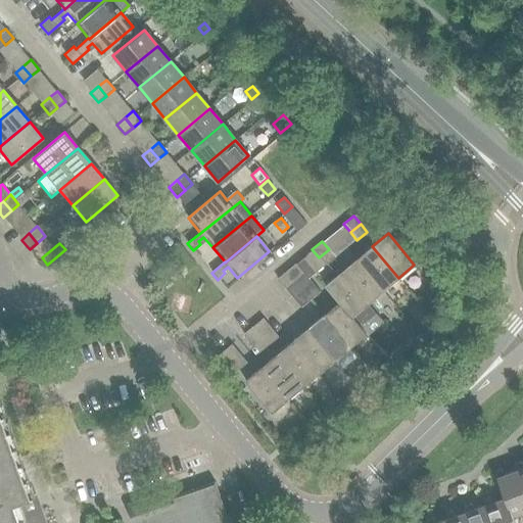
[(382,291),(398,278),(372,246),(355,259),(382,291)]
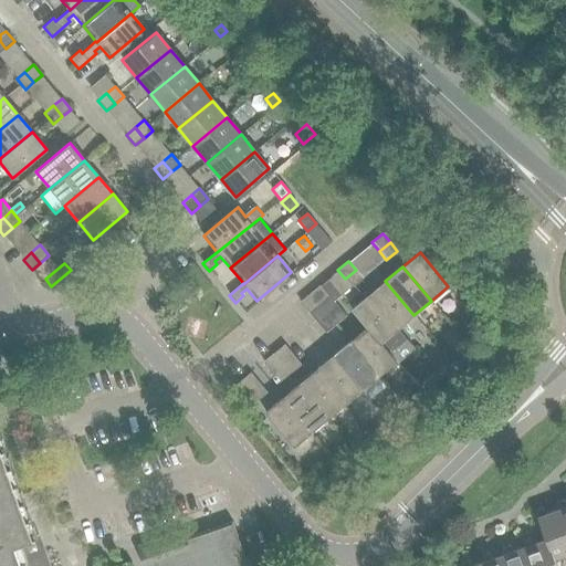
[(363,279),(356,270),(345,279),(352,287),(363,279)]
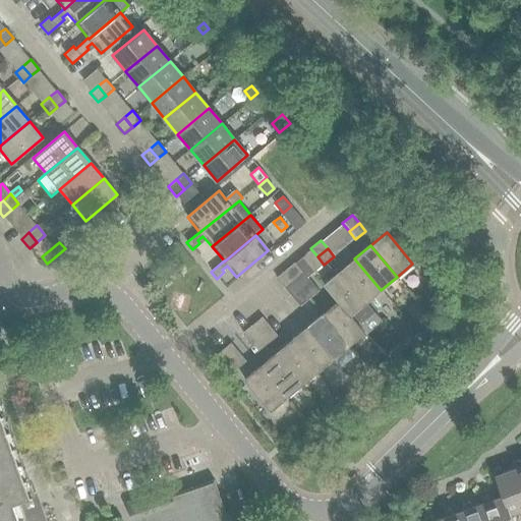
[(381,290),(354,258),(339,272),(365,302),(381,290)]
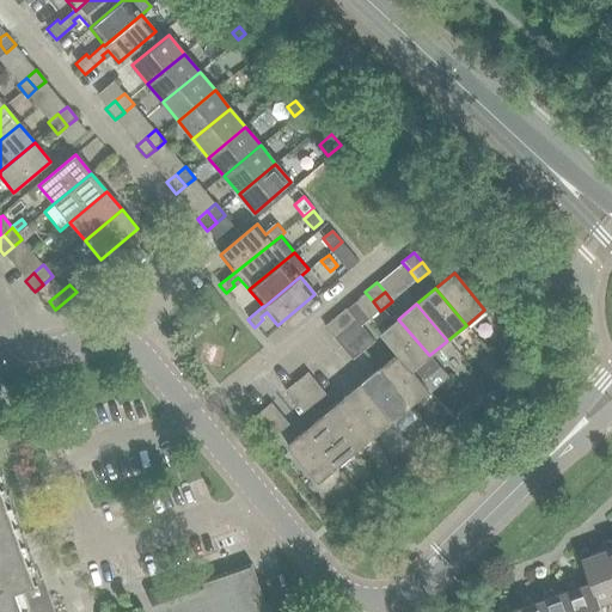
[(332,338),(354,319),(346,308),(323,326),(332,338)]
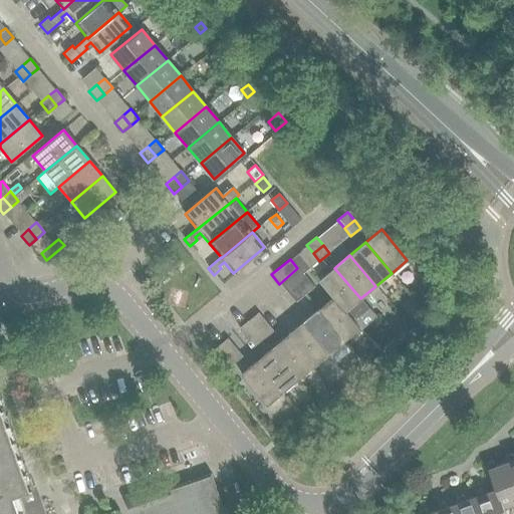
[(279,284),(287,293),(305,278),(297,268),(279,284)]
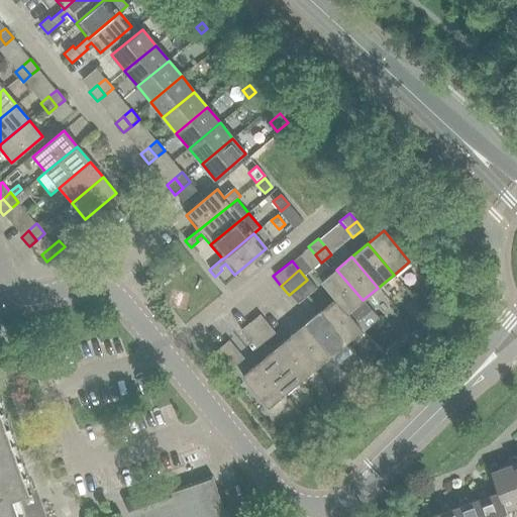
[(370,309),(363,300),(336,270),(320,283),(334,299),(354,321),(370,309)]
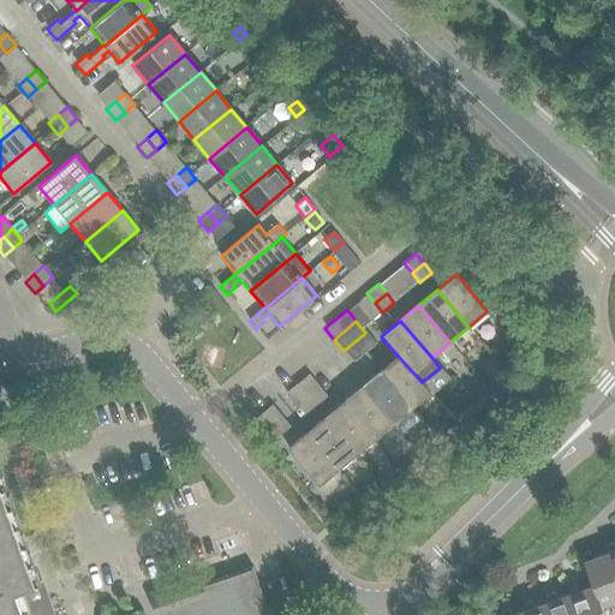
[(375,344),(365,333),(344,351),(352,362),(375,344)]
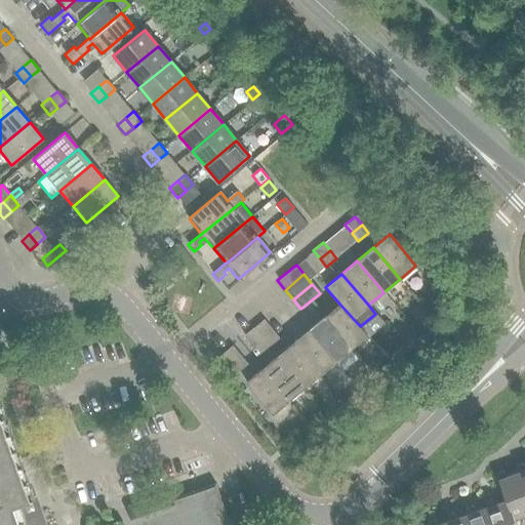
[(339,304),(324,317),(351,348),(367,334),(360,326),(339,304)]
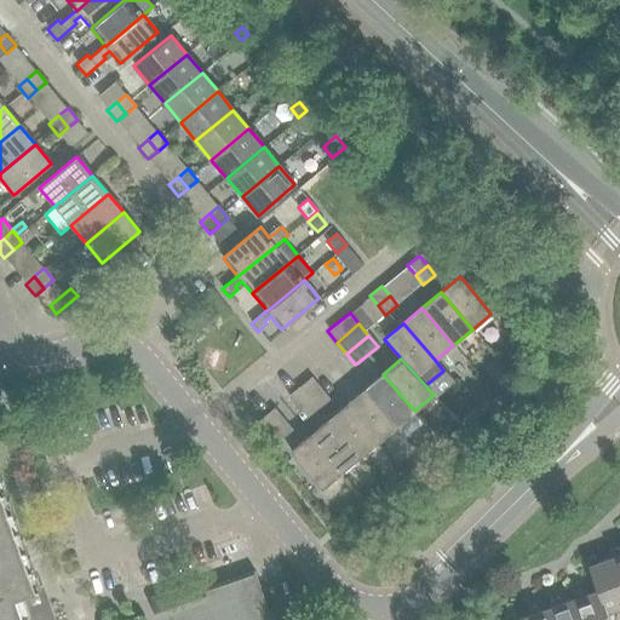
[(414,411),(383,374),(365,390),(396,426),(414,411)]
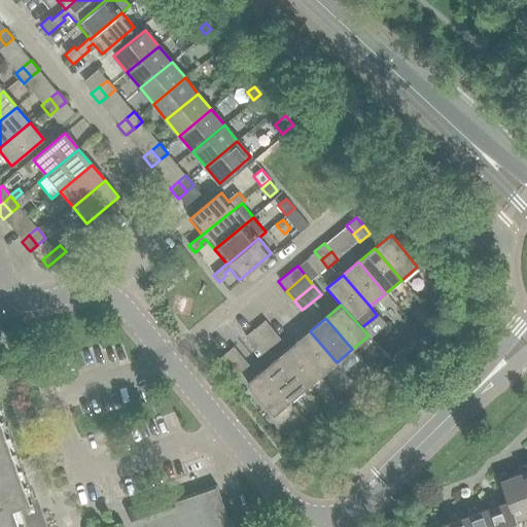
[(280,340),(265,320),(254,328),(270,348),(280,340)]
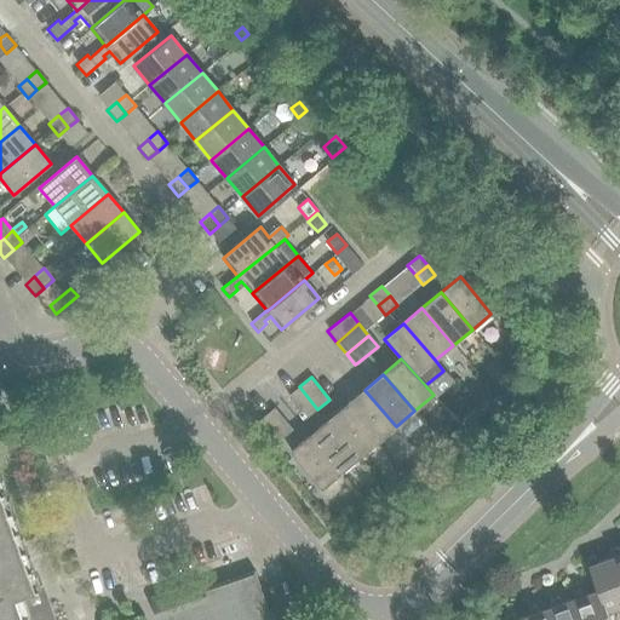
[(500,379),(491,389),(498,396),(507,388),(500,379)]
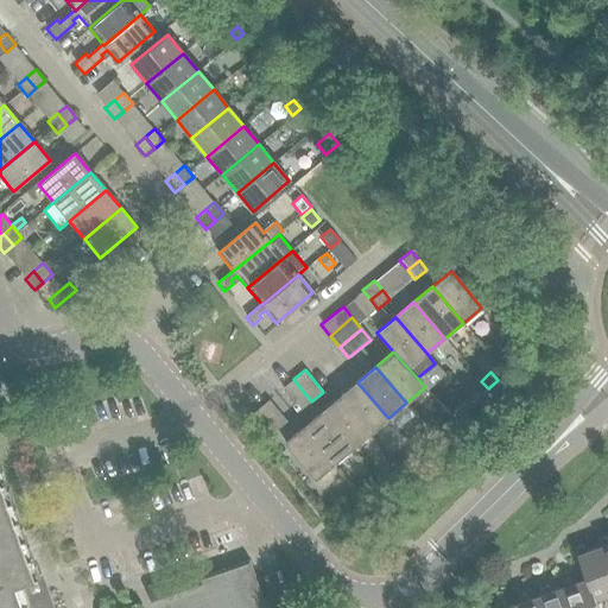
[(311,401),(293,379),(283,388),(301,411),(311,401)]
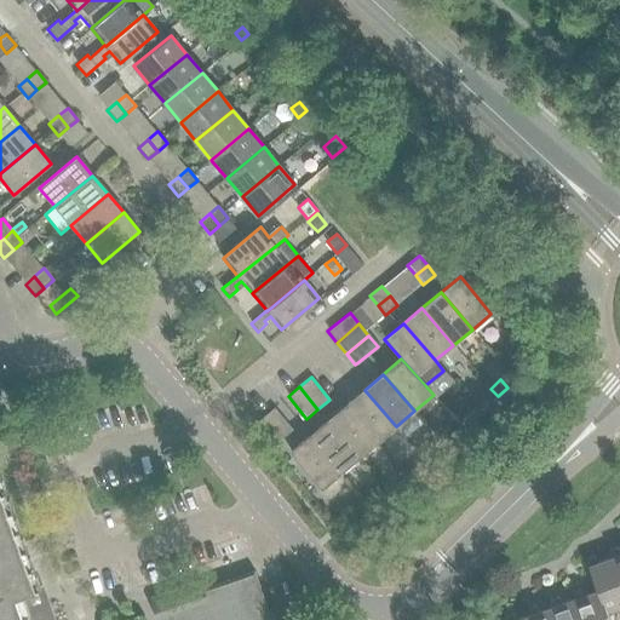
[(365,390),(345,405),(377,442),(396,426),(365,390)]
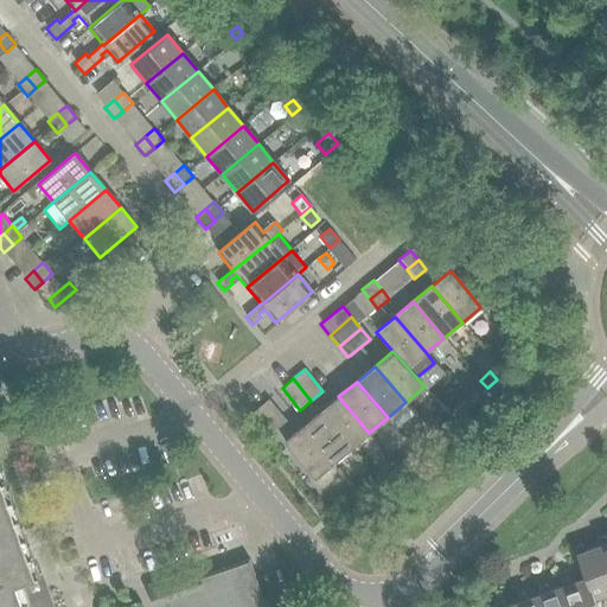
[(481,401),(474,391),(466,398),(474,407),(481,401)]
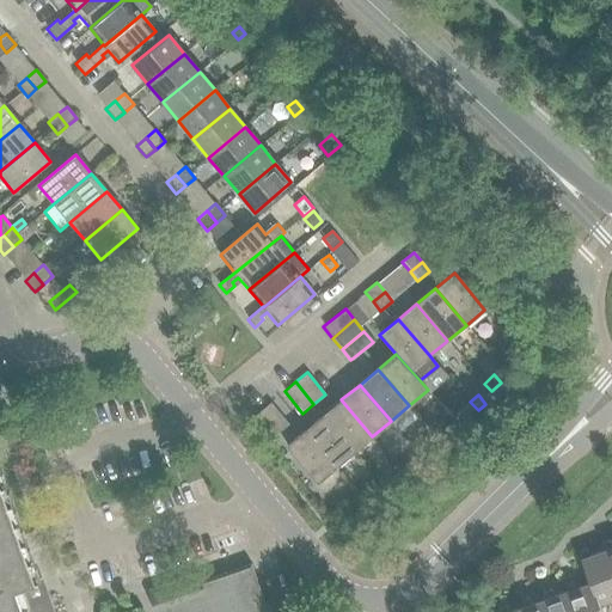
[(341,399),(323,415),(354,452),(372,436),(341,399)]
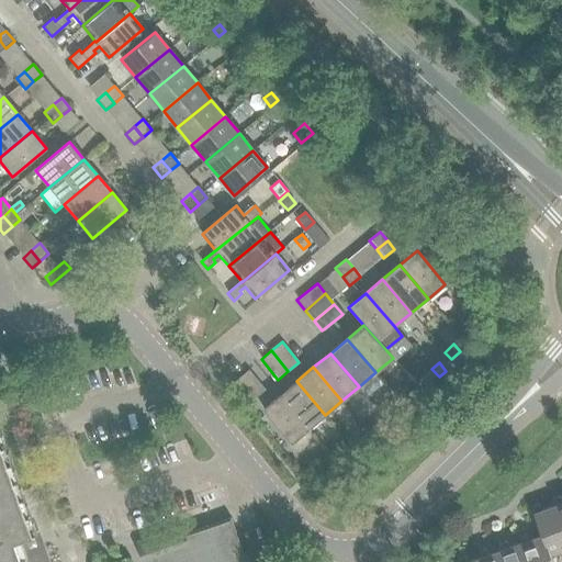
[(265,390),(248,370),(237,379),(255,398),(265,390)]
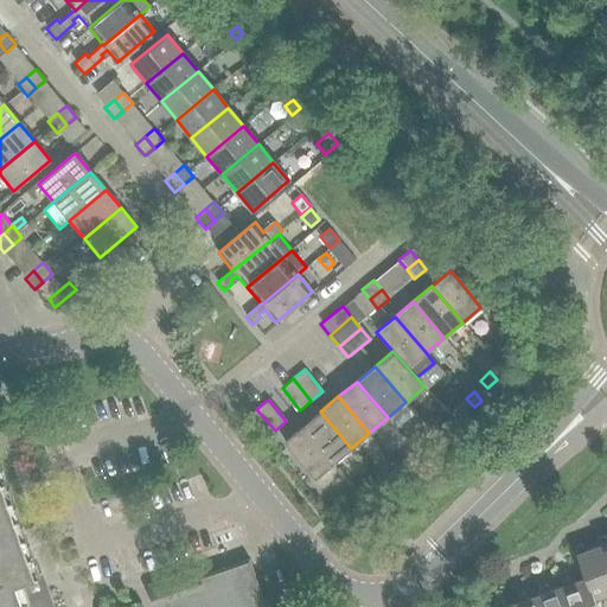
[(256,409),(246,417),(263,440),(275,430),(256,409)]
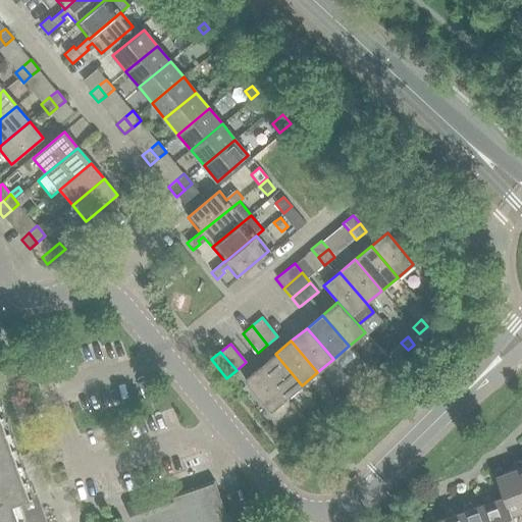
[(275,354),(260,367),(286,398),(302,385),(275,354)]
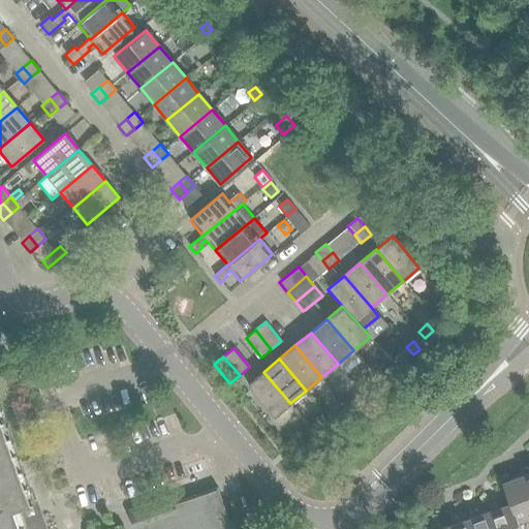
[(274,417),(290,403),(263,372),(247,385),(274,417)]
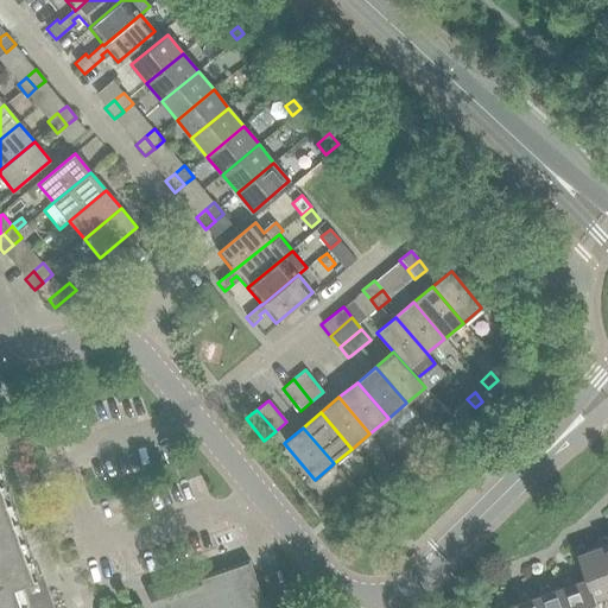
[(0,607),(29,607),(20,583),(39,577),(12,500),(0,466),(0,607)]
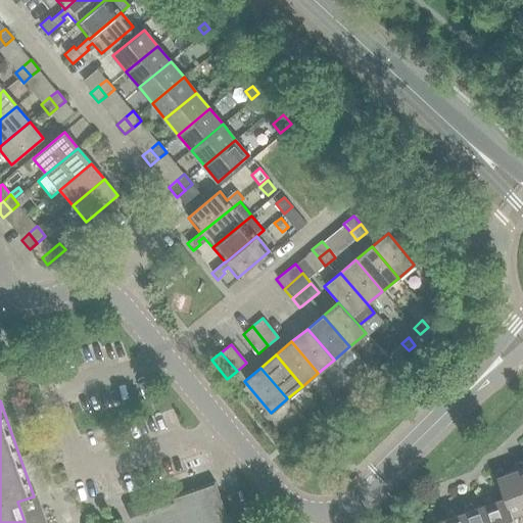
[(522,467),(522,468),(520,462),(513,465),(515,470),(516,470),(522,490),(522,467)]
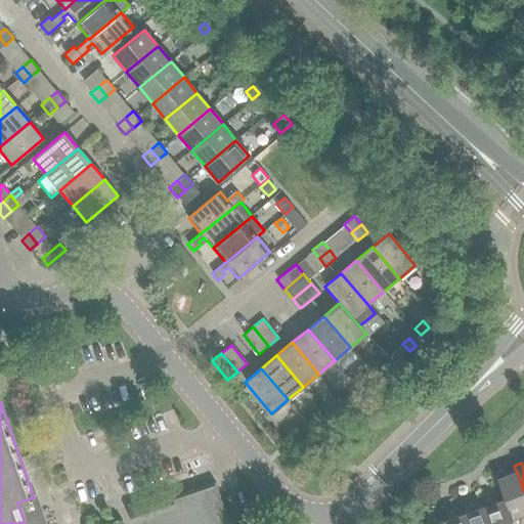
[(495,472),(505,499),(511,517),(512,517),(523,512),(523,491),(517,471),(516,471),(505,476),(503,470),(495,472)]
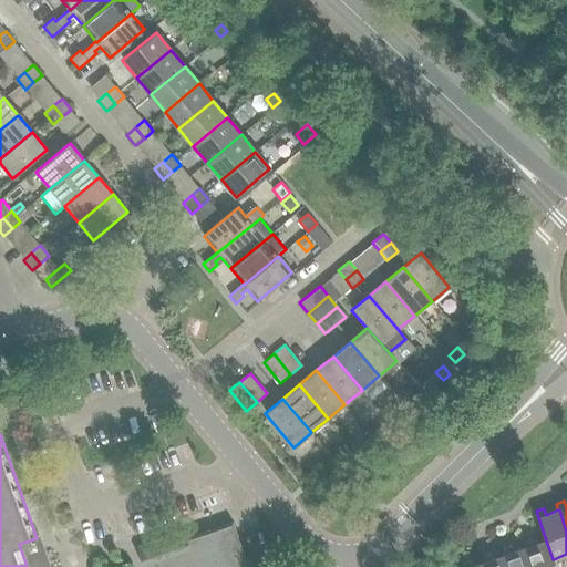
[(272,566),(270,559),(248,566),(247,566),(232,522),(146,552),(142,560),(143,566),(152,566),(154,566),(272,566)]
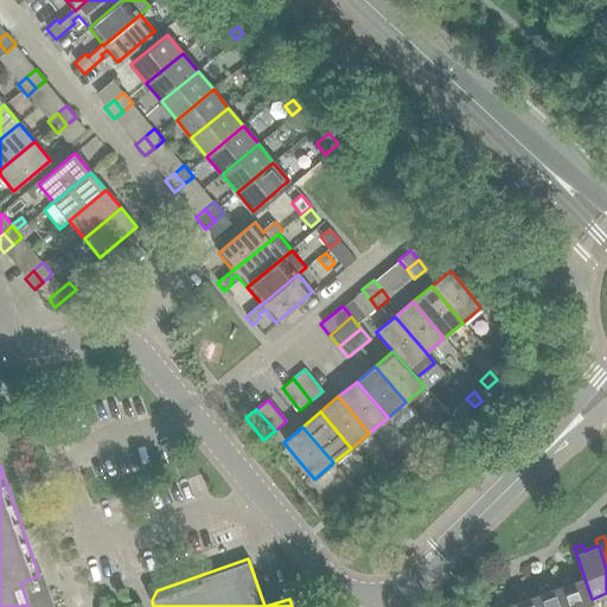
[(560,580),(562,587),(562,586),(569,606),(595,606),(593,599),(592,599),(585,579),(570,583),(568,576),(560,580)]
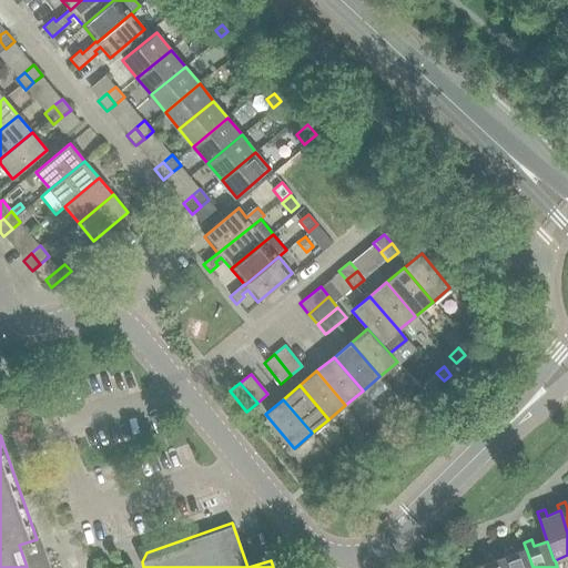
[(503,550),(505,556),(506,556),(509,567),(533,567),(526,548),(526,549),(513,554),(510,547),(503,550)]
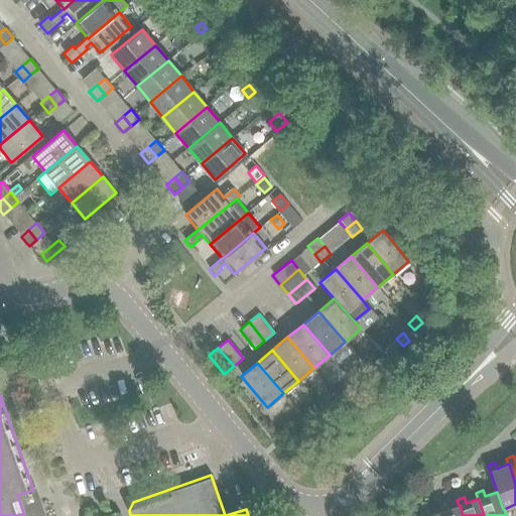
[(438,507),(440,512),(441,515),(463,515),(460,505),(459,505),(447,510),(445,504),(438,507)]
